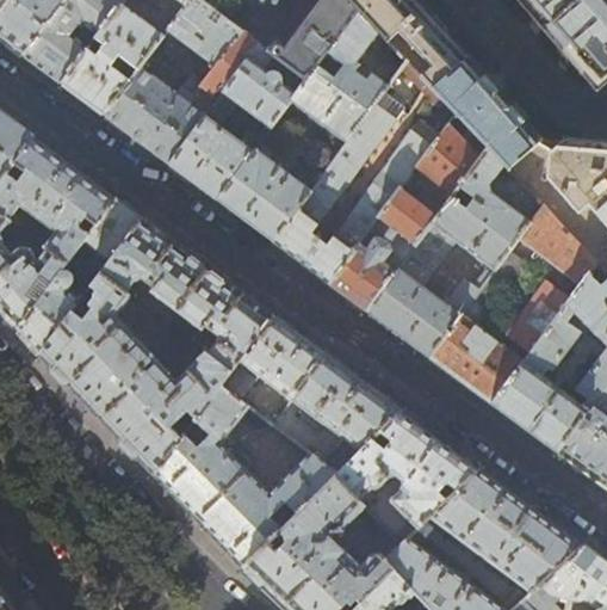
[(0,39),(20,55),(61,0),(0,0),(0,39)]
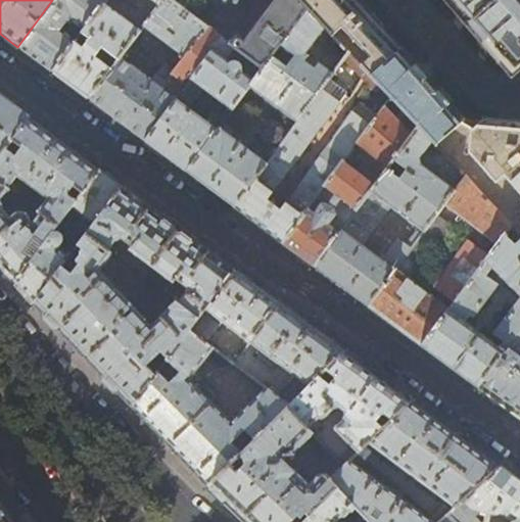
[(104,0),(52,0),(17,47),(34,59),(50,72),(100,5),(104,0)]
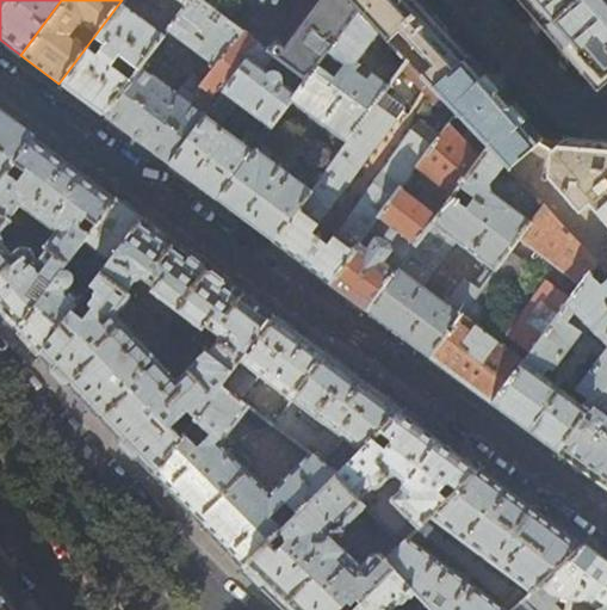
[(239,31),(236,30),(221,18),(196,0),(185,0),(180,7),(163,30),(212,67),(239,31)]
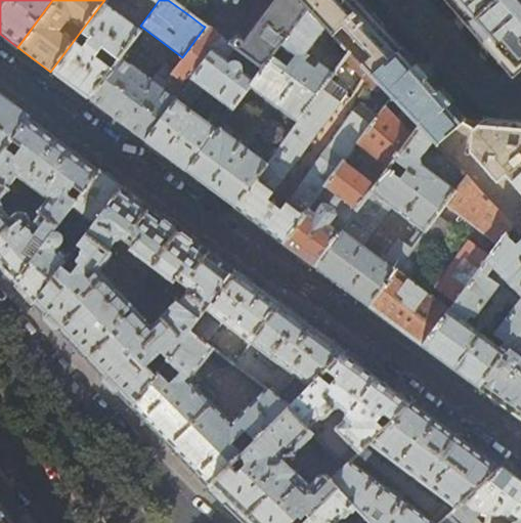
[(168,0),(189,15),(200,3),(201,0),(168,0)]
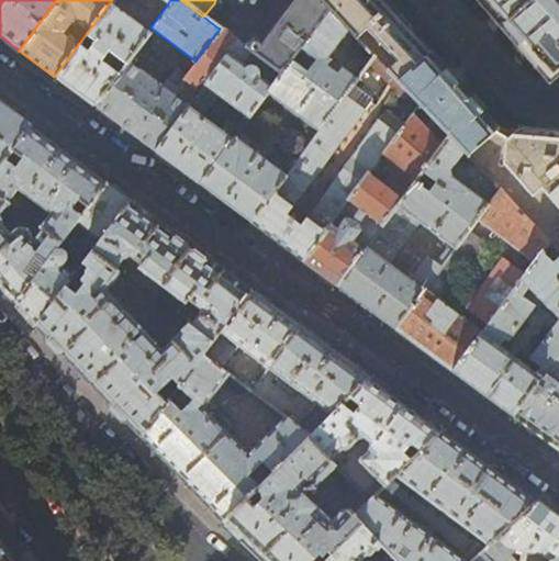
[(299,48),(326,12),(314,0),(292,0),(260,44),(253,38),(254,38),(245,32),(243,36),(239,34),(236,38),(235,40),(236,41),(250,51),(280,74),(290,59),(299,48)]
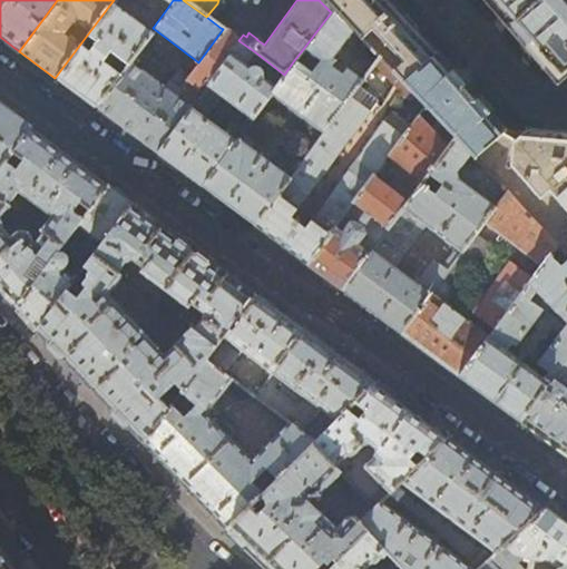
[(319,0),(331,12),(350,32),(357,40),(371,29),(401,61),(388,74),(398,85),(434,51),(390,3),(385,0),(319,0)]
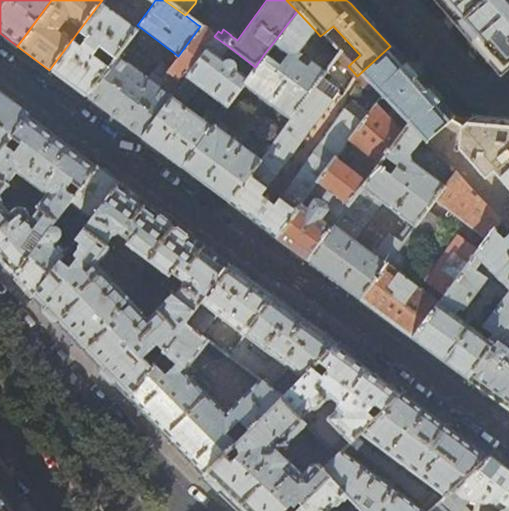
[(437,0),(456,21),(494,66),(503,67),(508,60),(508,0),(437,0)]
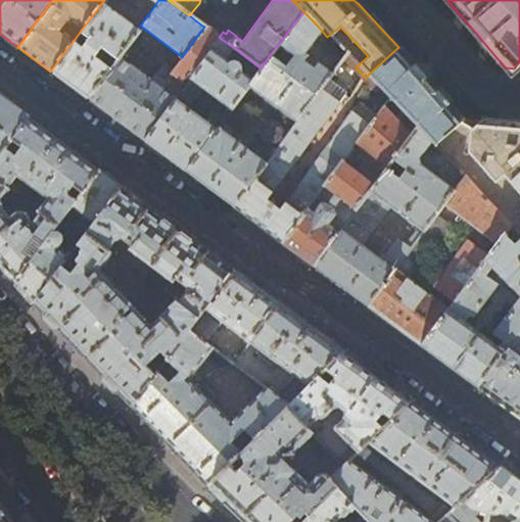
[(136,32),(100,5),(50,72),(67,85),(87,98),(116,58),(136,32)]
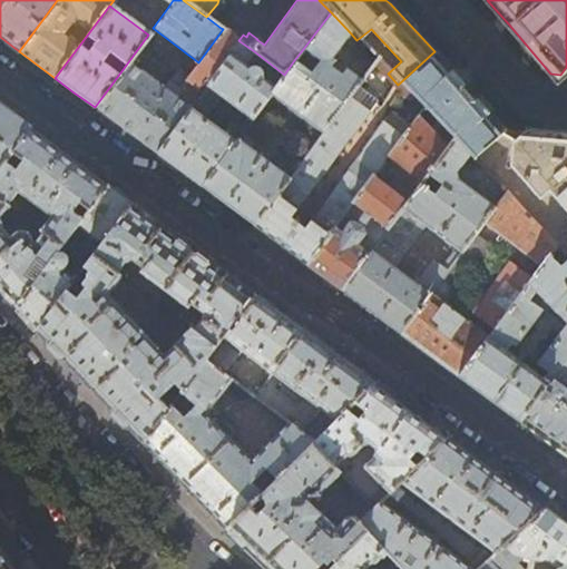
[(332,57),(350,32),(331,12),(303,49),(319,60),(310,71),(294,60),(284,75),(275,87),(270,95),(321,131),(348,96),(353,88),(361,78),(344,67),(340,74),(326,64),(330,60),(332,61),(334,59),(332,57)]
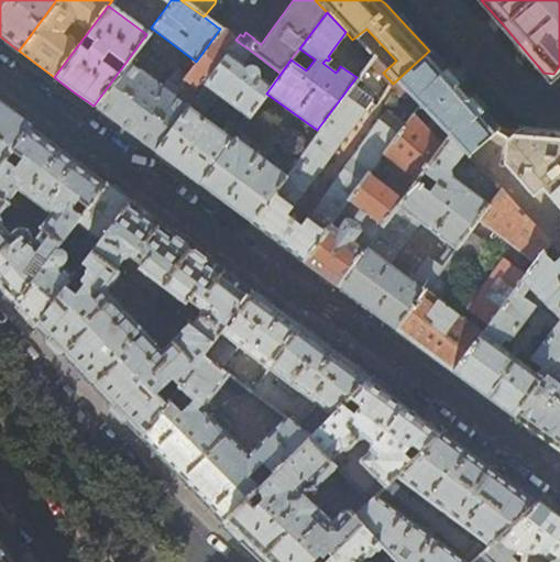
[(220,28),(220,29),(196,62),(187,73),(183,79),(199,91),(237,41),(235,40),(237,39),(220,28)]
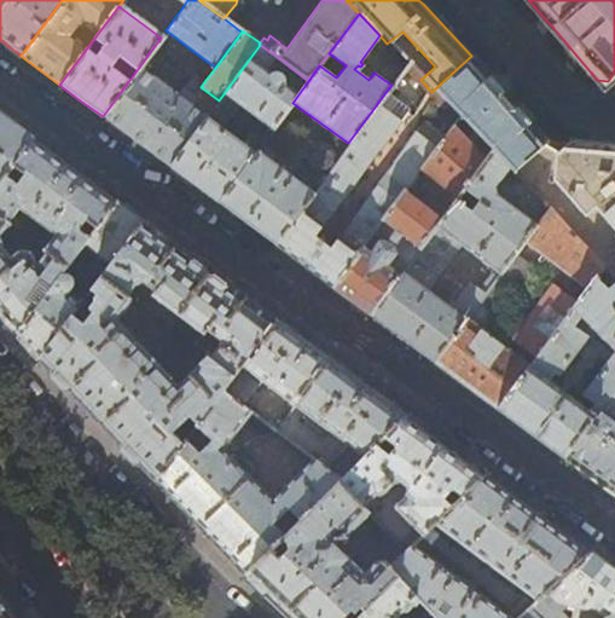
[(276,56),(260,45),(219,100),(206,117),(221,130),(239,104),(273,128),(293,103),(299,94),(283,84),(283,82),(283,81),(283,80),(283,79),(282,78),(282,76),(280,75),(279,74),(278,74),(277,74),(274,74),(273,74),(272,74),(271,75),(265,70),(276,56)]
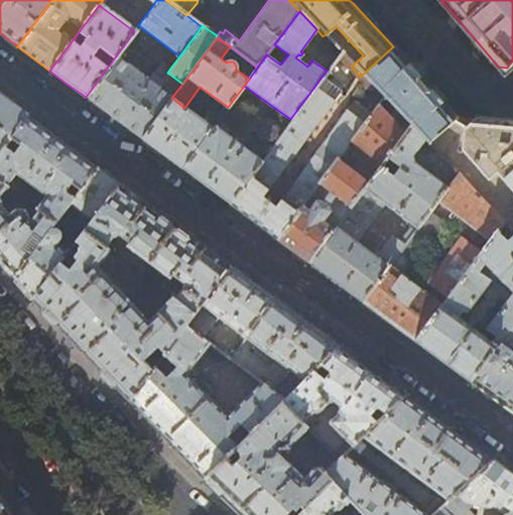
[(408,63),(393,46),(360,77),(381,98),(392,110),(396,115),(408,127),(423,144),(456,118),(430,87),(426,90),(424,88),(427,85),(420,77),(417,80),(415,77),(418,74),(408,63)]
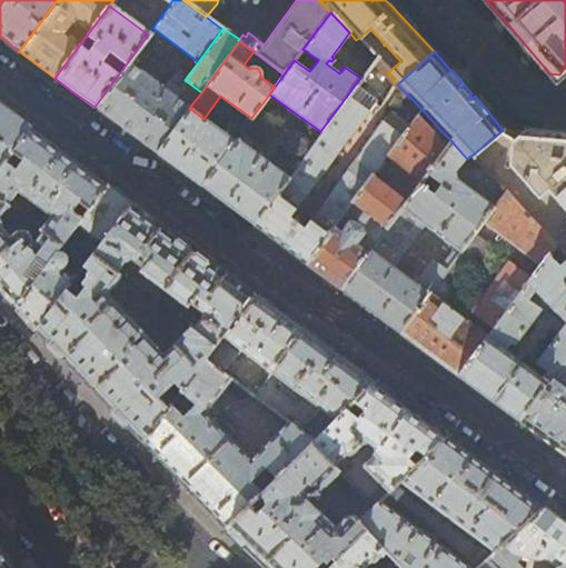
[(374,59),(360,78),(353,88),(407,126),(414,117),(420,108),(397,85),(387,73),(374,59)]
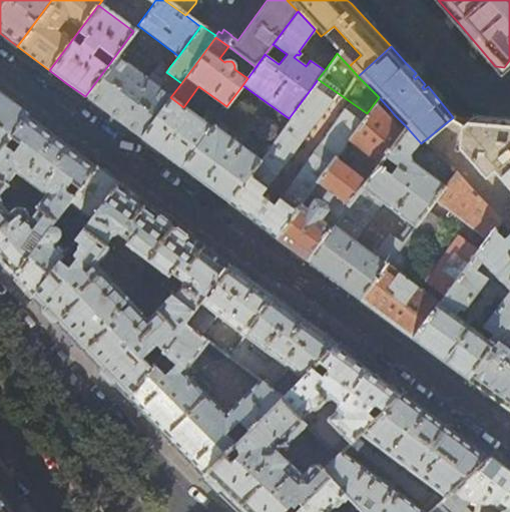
[(155,86),(166,72),(170,66),(160,60),(151,73),(150,72),(145,79),(114,57),(85,96),(106,113),(125,127),(155,86)]
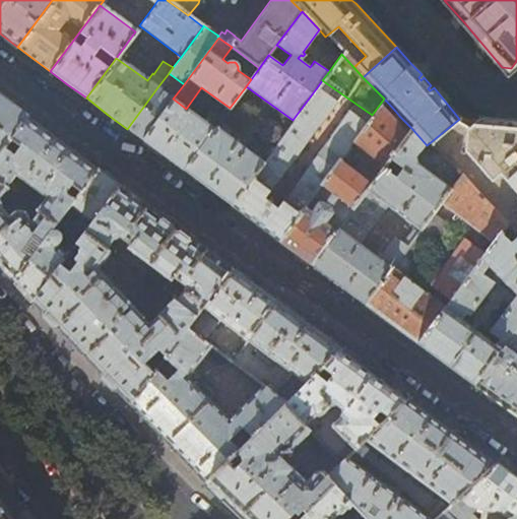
[(173,99),(157,87),(127,129),(134,133),(142,139),(173,99)]
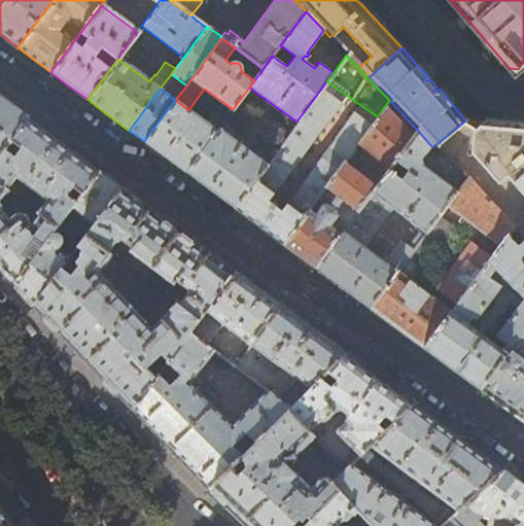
[(321,89),(297,121),(267,163),(234,207),(233,208),(258,226),(282,244),(343,162),(357,143),(371,125),(353,111),(334,137),(335,137),(286,203),(280,201),(277,198),(272,204),(267,200),(320,127),(321,128),(340,103),(321,89)]
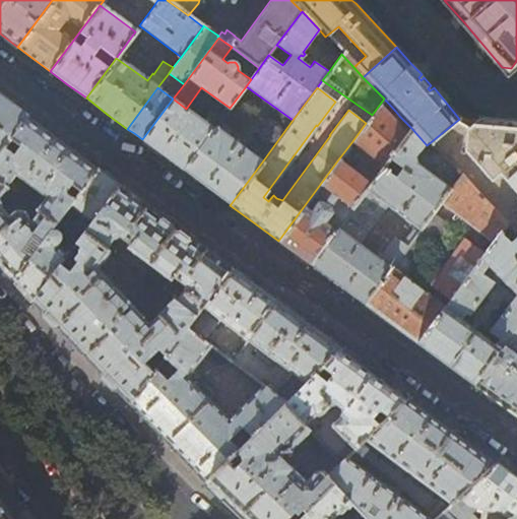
[(0,152),(27,117),(0,98),(0,152)]
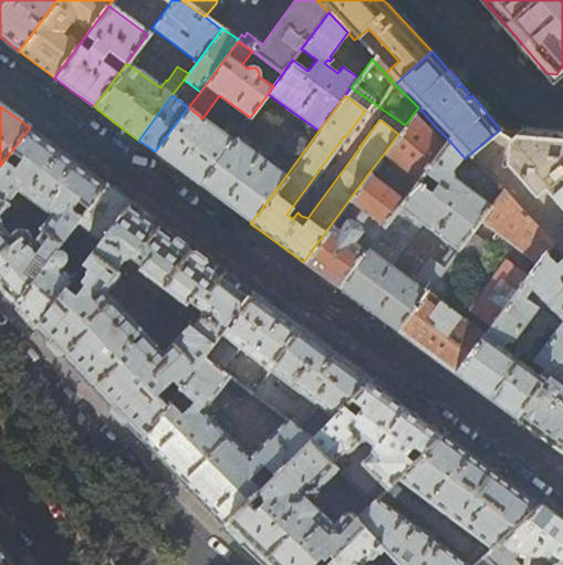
[(202,118),(188,107),(155,152),(175,167),(199,185),(200,185),(239,133),(240,131),(225,119),(218,128),(202,118)]
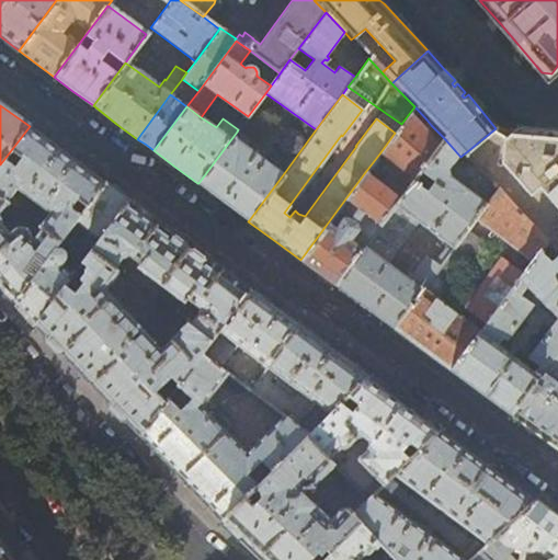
[(408,115),(401,124),(395,133),(380,152),(414,178),(439,146),(408,115)]
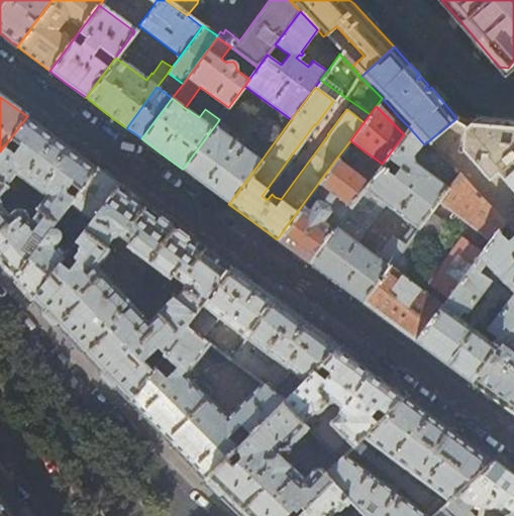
[(61,142),(27,116),(0,151),(0,183),(5,187),(14,174),(43,196),(34,208),(36,210),(55,223),(64,210),(96,168),(61,142)]
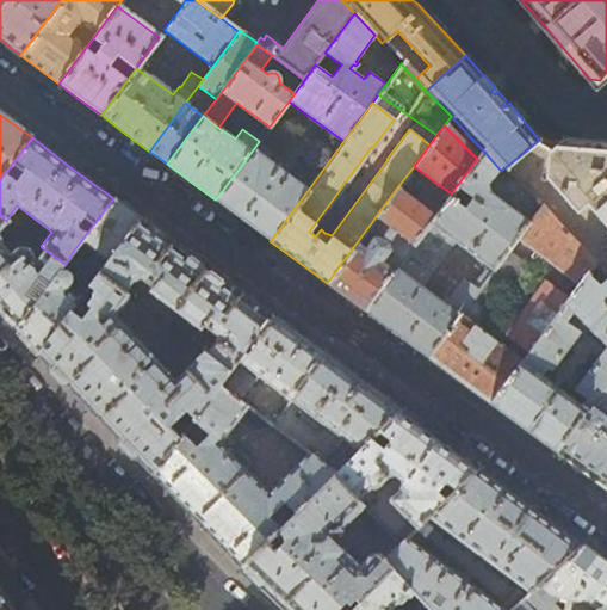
[(606,145),(539,140),(501,171),(537,208),(590,266),(602,278),(606,273),(606,145)]
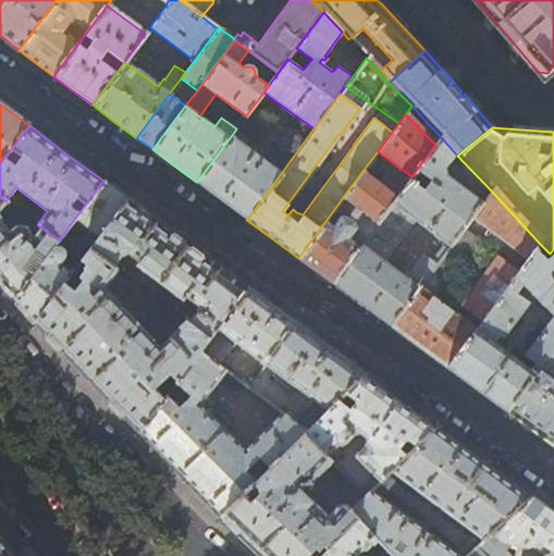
[(246,139),(235,131),(197,182),(220,199),(246,218),(247,219),(282,172),(243,145),(246,139)]
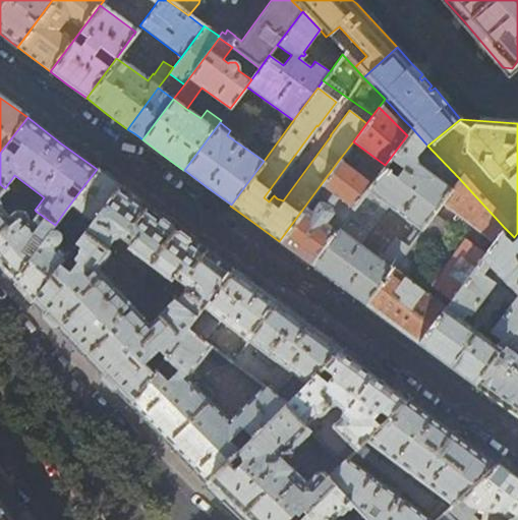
[(412,128),(407,135),(385,165),(371,183),(310,265),(340,286),(363,304),(410,242),(403,238),(401,241),(393,235),(376,258),(357,243),(385,205),(419,230),(436,207),(439,203),(458,177),(427,146),(412,128)]
